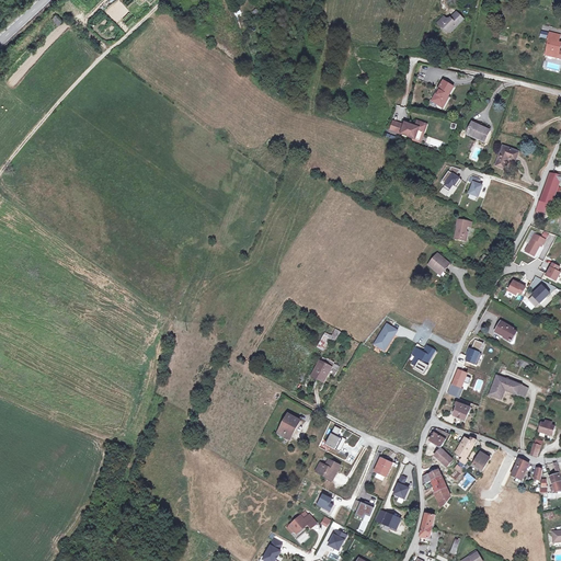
[(464,20),(455,12),(448,19),(446,20),(443,16),(436,22),(446,32),(450,29),(455,29),(464,20)]
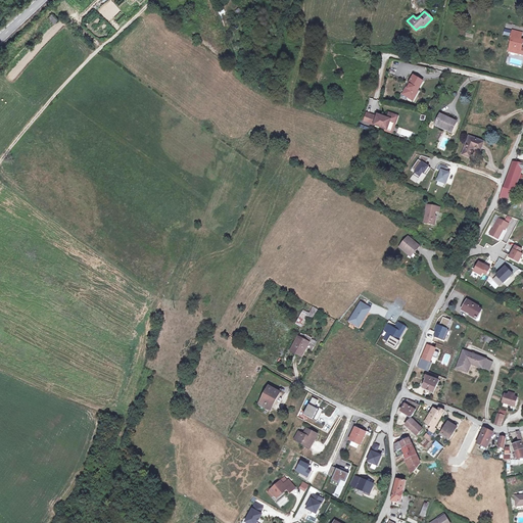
[(54,26),(58,20),(52,14),(48,18),(54,26)]
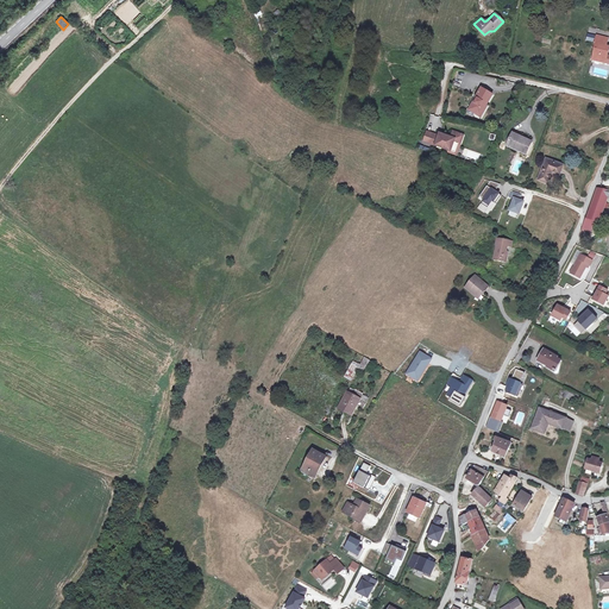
[(608,49),(607,49),(608,41),(597,38),(595,51),(592,62),(606,64),(608,51),(608,49)]
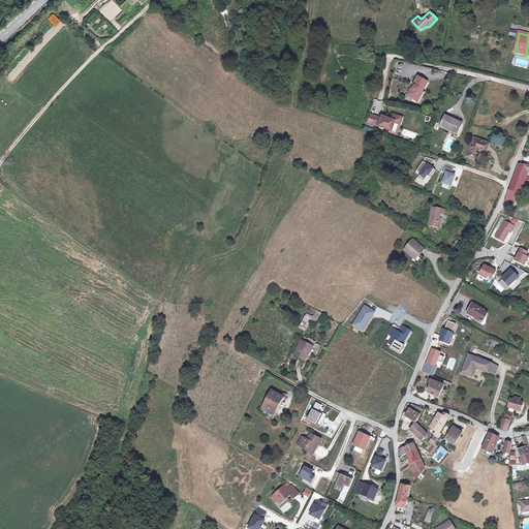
[(427,83),(417,76),(412,85),(414,86),(411,90),(409,89),(406,93),(412,97),(411,98),(416,102),(421,96),(417,94),(419,90),(422,91),(427,83)]
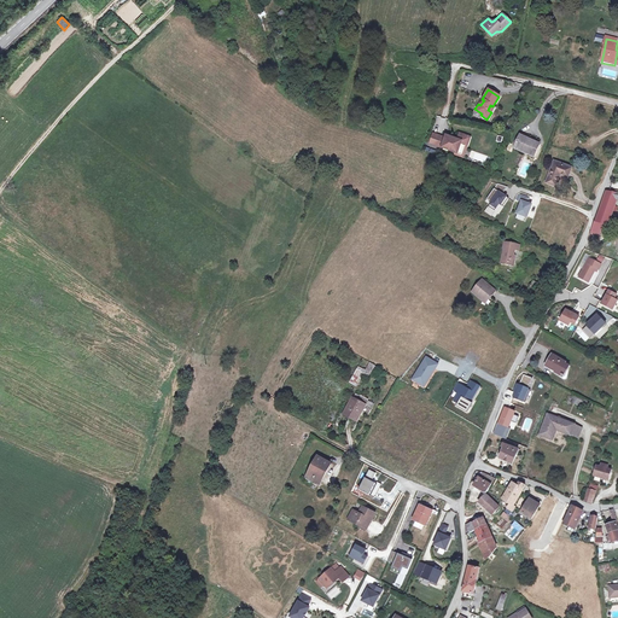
[(445,133),(439,130),(436,140),(456,149),(460,140),(466,143),(470,134),(460,129),(458,135),(450,133),(449,135),(445,133)]
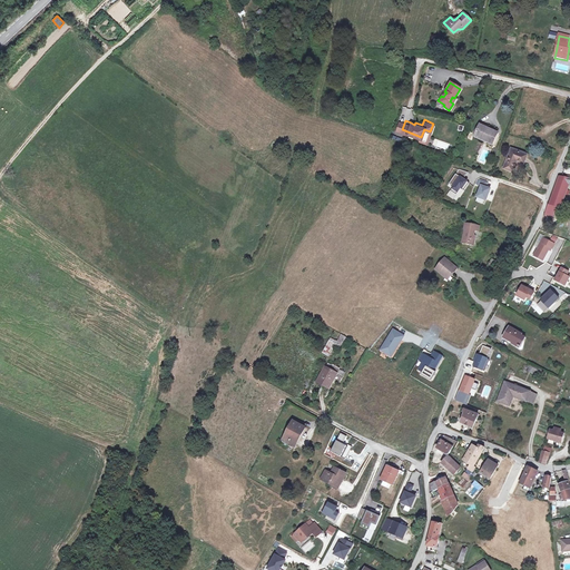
[(497,133),(479,124),(474,134),(482,137),(481,139),(491,144),(497,133)]
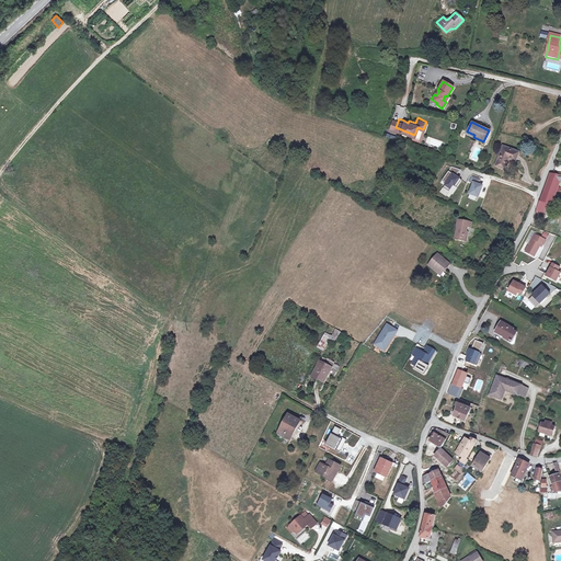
[(428,137),(426,142),(441,148),(443,141),(428,137)]
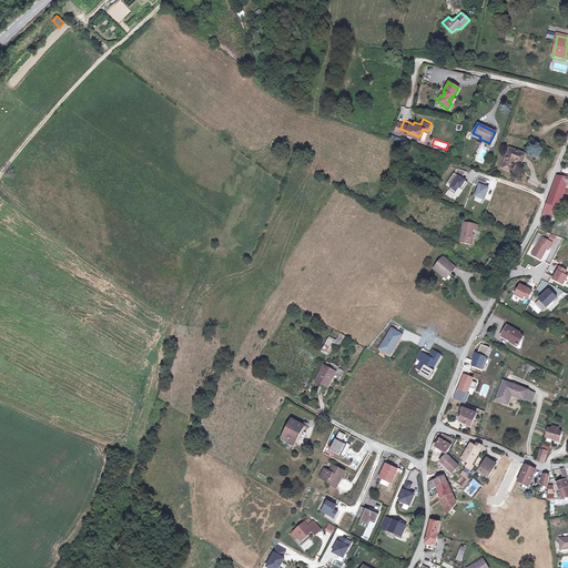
[(526,154),(511,149),(504,168),(511,171),(516,161),(523,164),(526,154)]
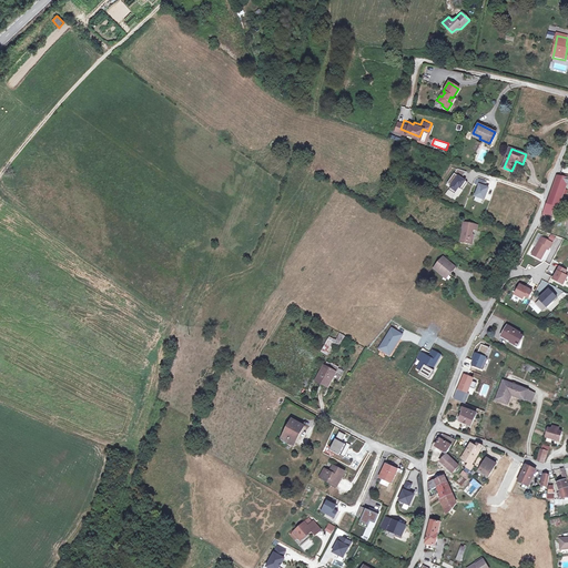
[(466,171),(458,169),(449,182),(454,185),(450,190),(455,193),(458,186),(462,189),(466,182),(465,181),(466,180),(462,176),(466,171)]
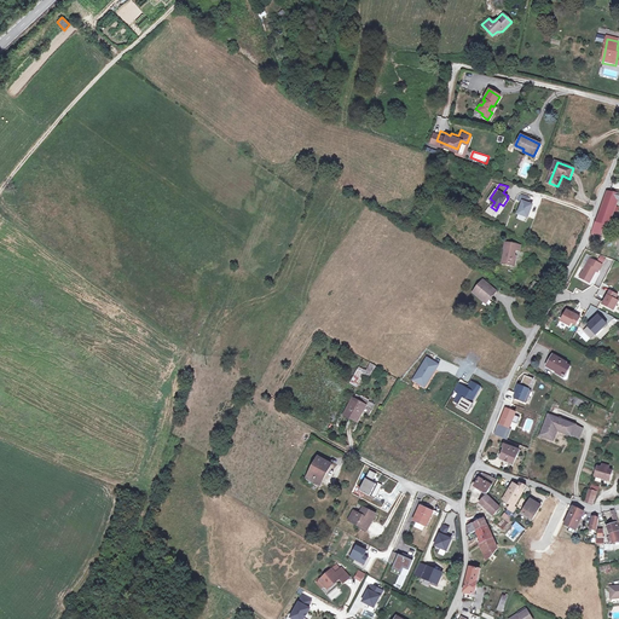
[(531,197),(521,194),(519,200),(522,201),(519,213),(527,215),(532,203),(528,203),(531,197)]
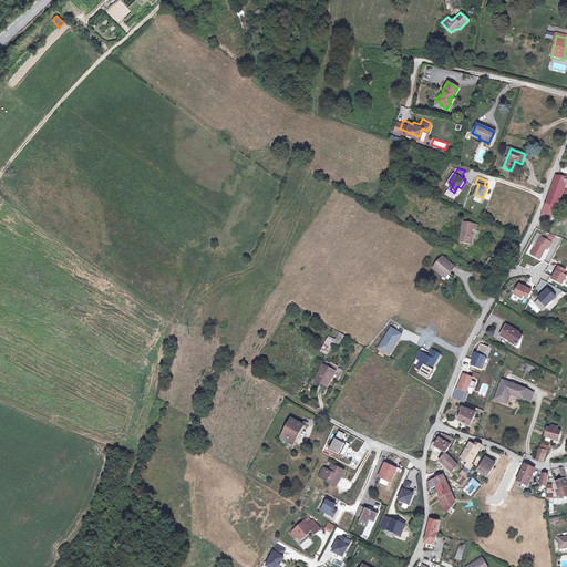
[(554,184),(547,203),(552,205),(554,205),(555,206),(559,193),(562,187),(563,186),(555,185),(554,184)]
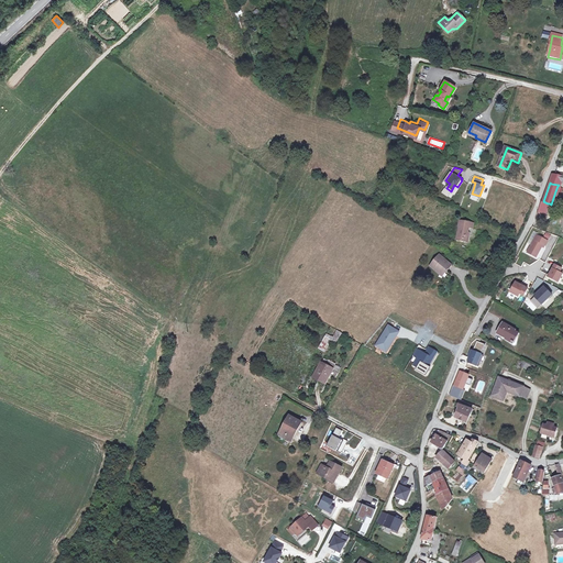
[(538,212),(545,214),(550,203),(548,203),(545,210),(539,208),(538,212)]
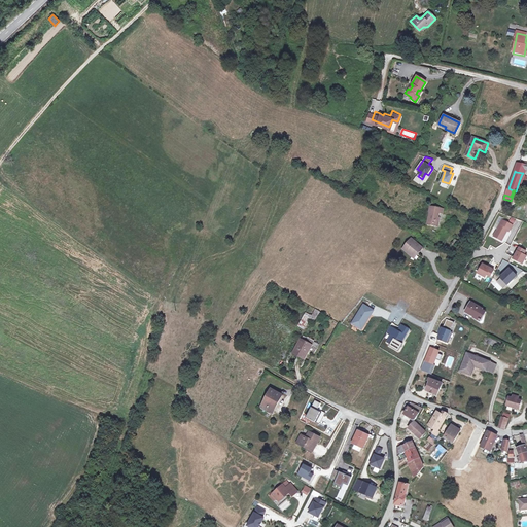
[(430,211),(427,223),(434,224),(434,222),(438,222),(440,217),(438,216),(440,212),(443,212),(444,208),(430,205),(429,211),(430,211)]
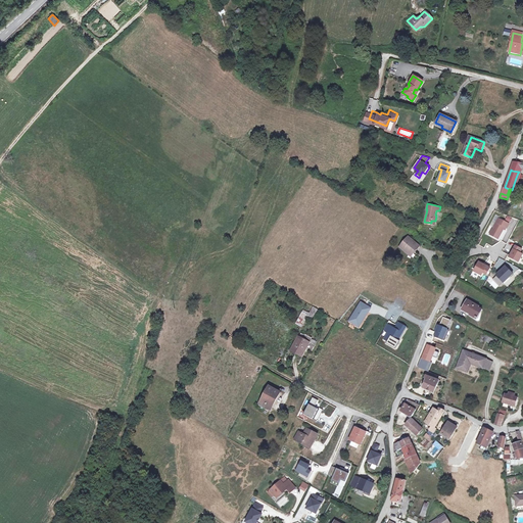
[(511,219),(508,217),(506,221),(498,218),(490,234),(498,238),(503,229),(505,230),(511,219)]
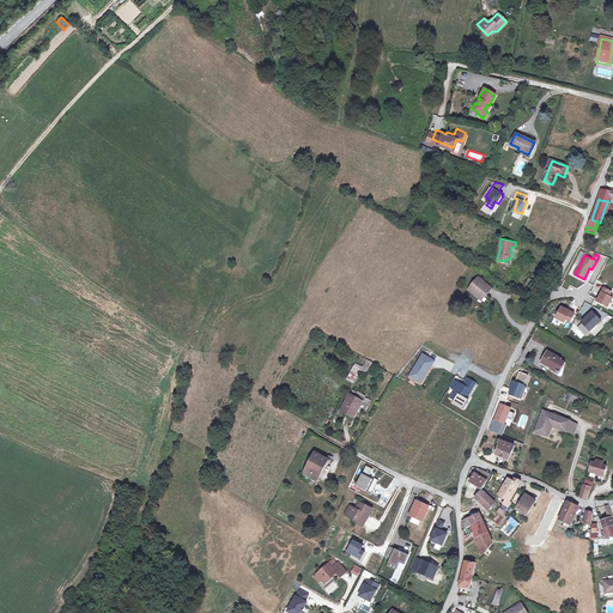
[(479,277),(468,287),(479,297),(484,291),(486,293),(491,287),(479,277)]
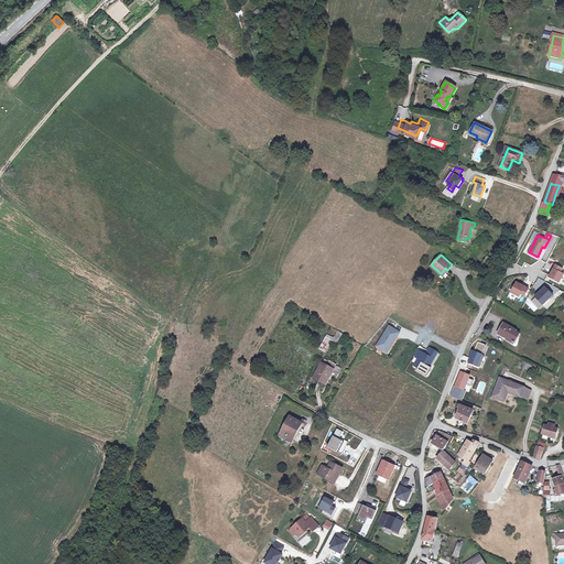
[(487,256),(481,266),(487,269),(492,258),(487,256)]
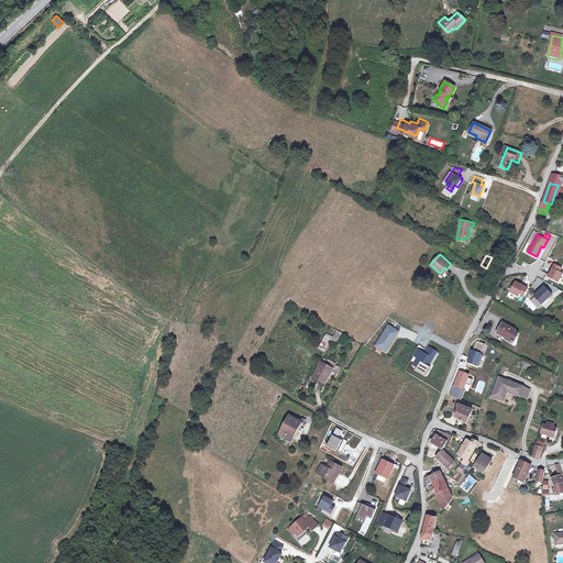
[(562,267),(553,263),(548,275),(559,280),(562,273),(560,272),(562,267)]
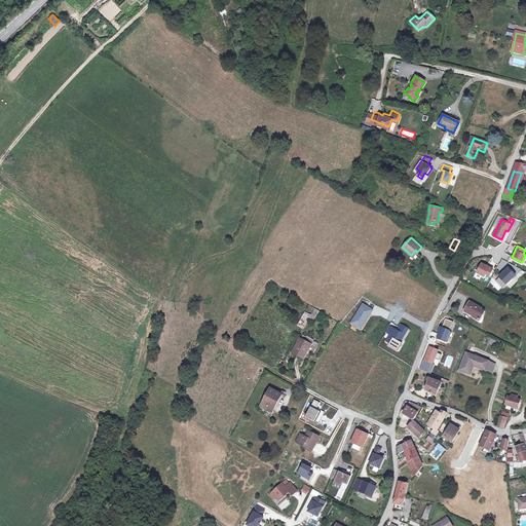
[(493,268),(481,262),(476,272),(484,276),(485,273),(489,275),(493,268)]
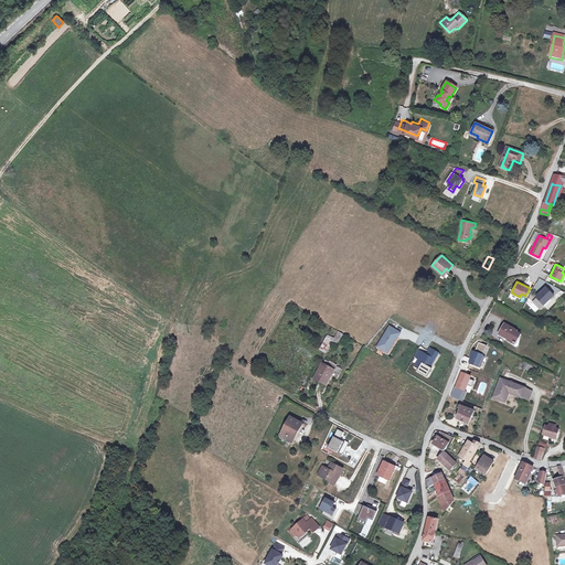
[(553,295),(545,287),(536,296),(544,304),(553,295)]
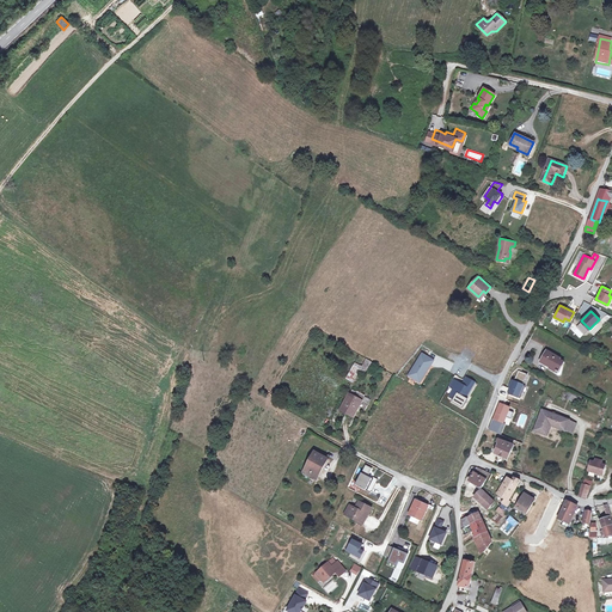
[(560,357),(546,350),(539,362),(557,372),(562,361),(558,359),(560,357)]
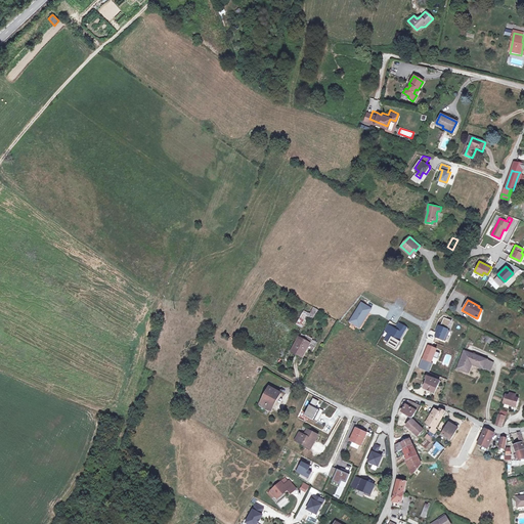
[(372,308),(362,302),(350,321),(359,328),(372,308)]
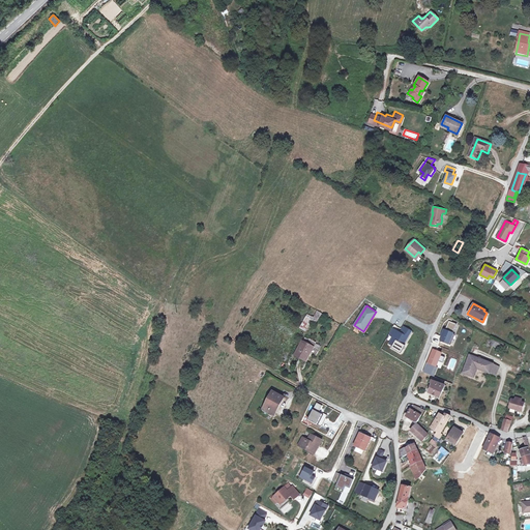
[(314,317),(306,314),(299,328),(305,331),(312,321),(316,323),(318,320),(320,321),(324,314),(317,311),(314,317)]
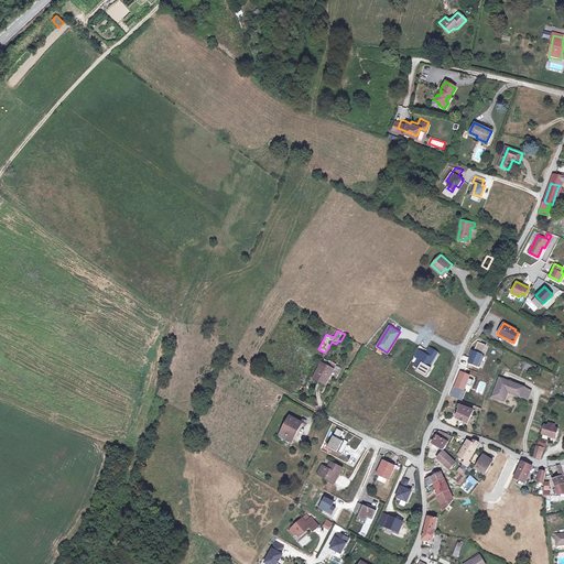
[(436,351),(430,349),(426,355),(418,350),(415,356),(419,358),(414,366),(418,368),(416,369),(426,375),(430,368),(427,367),(436,351)]
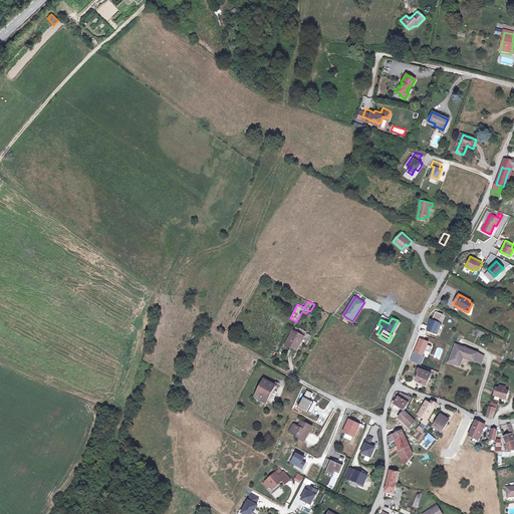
[(292,322),(283,337),(295,343),(300,334),(303,328),(297,325),(292,322)]
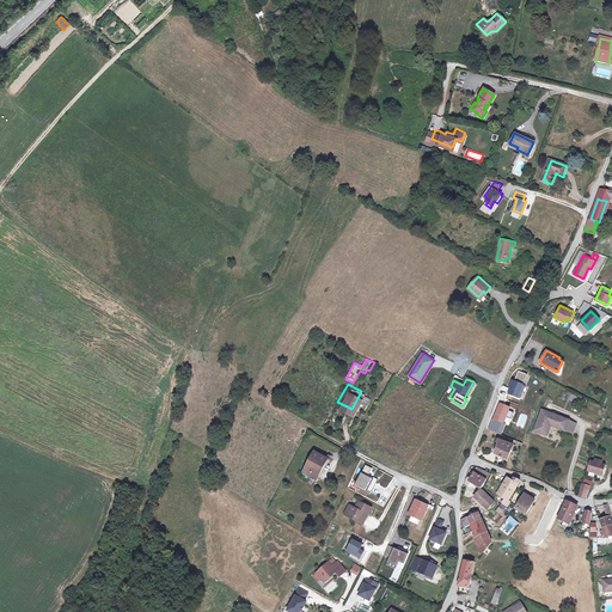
[(580,395),(571,390),(567,398),(576,402),(580,395)]
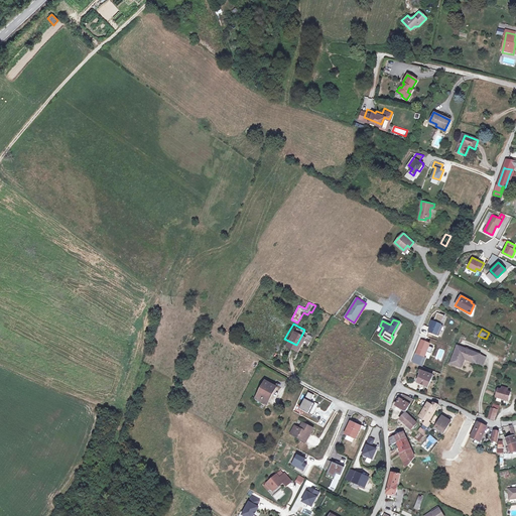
[(310,333),(304,330),(301,336),(306,339),(310,333)]
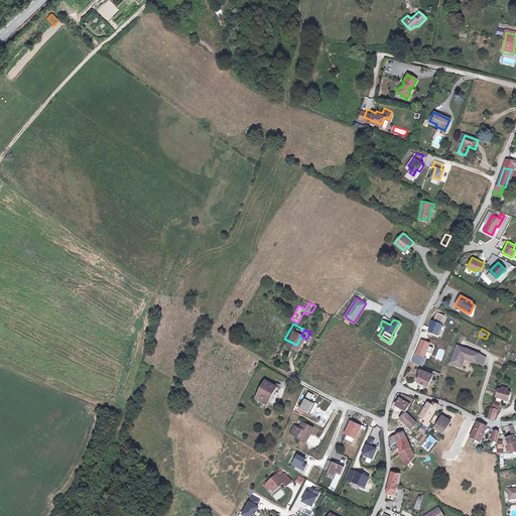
[(283,341),(294,347),(296,345),(284,339),(283,341)]
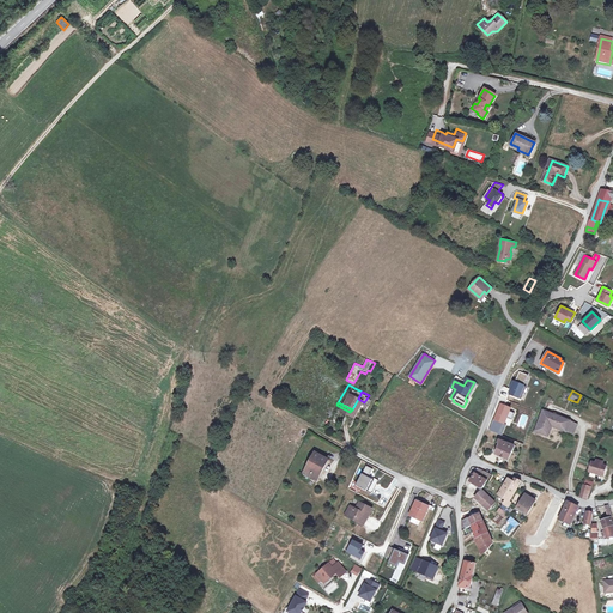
[(542,414),(535,431),(548,436),(552,426),(566,432),(571,422),(550,413),(548,417),(542,414)]
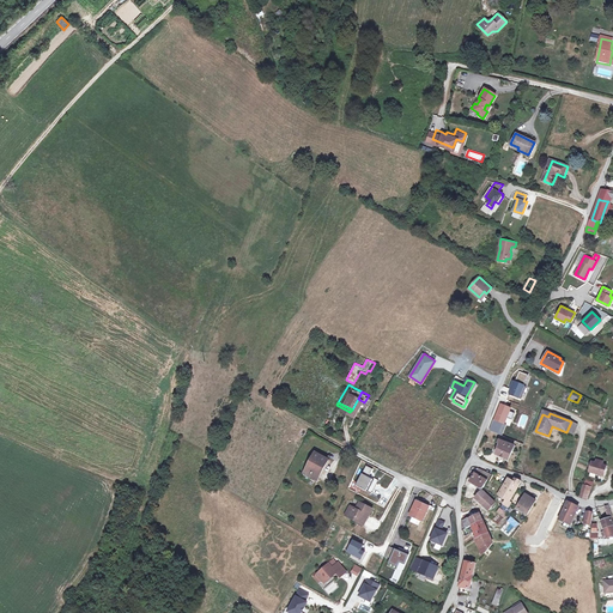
[(495,419),(491,430),(499,434),(503,423),(495,419)]
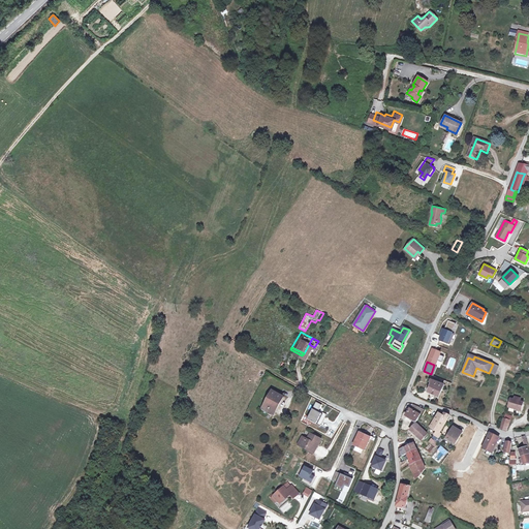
[(495,376),(499,367),(493,364),(489,373),(495,376)]
